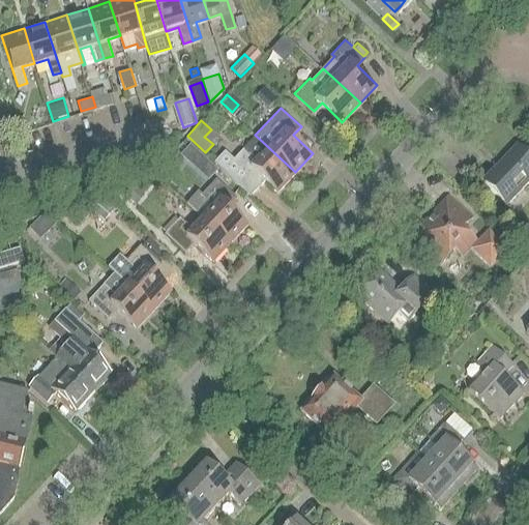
[(278,191),(295,172),(255,135),(234,157),(225,149),(214,161),(252,195),(265,179),(278,191)]
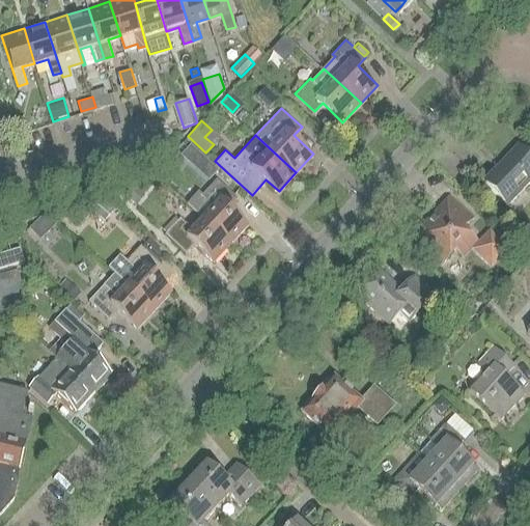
[(529,154),(517,141),(482,176),(507,200),(529,175),(529,154)]
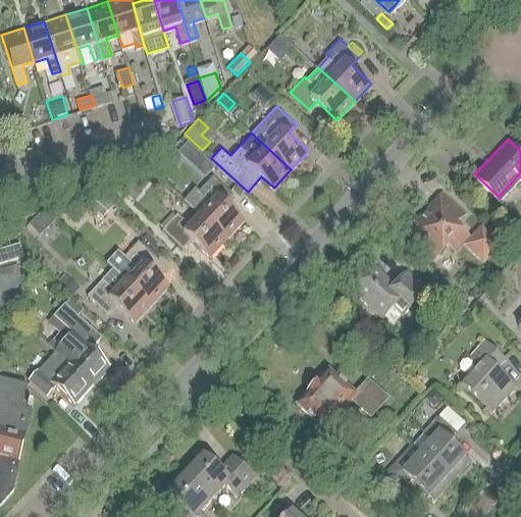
[(186,140),(176,150),(184,156),(193,147),(186,140)]
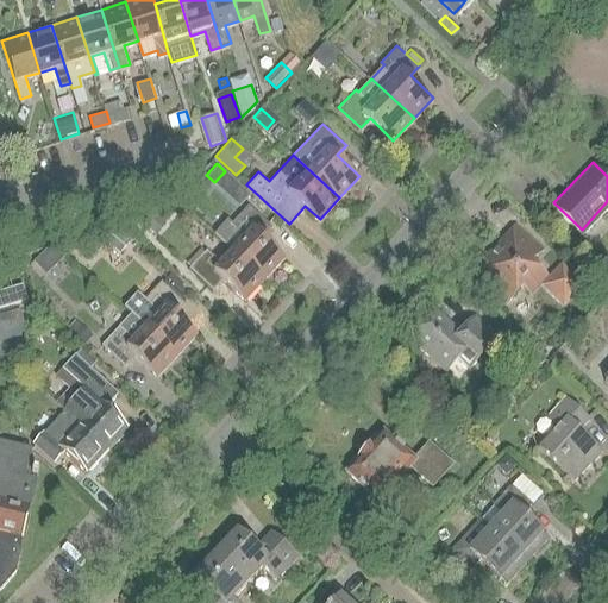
[(234,247),(265,276),(286,255),(263,233),(271,224),(249,201),(231,220),(246,234),(234,247)]
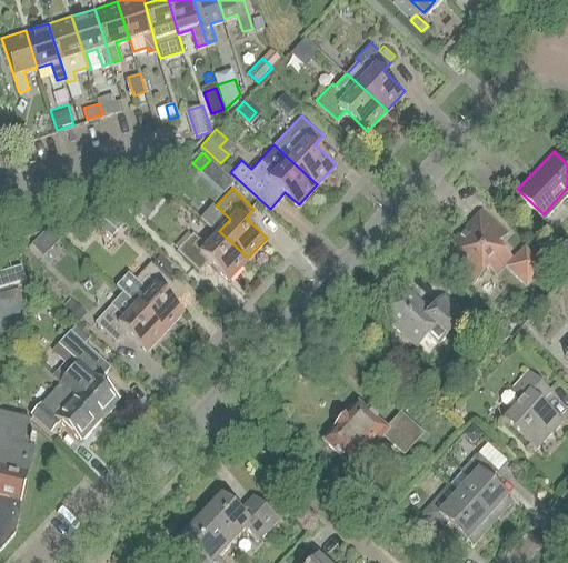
[(141,195),(132,205),(145,217),(153,205),(141,195)]
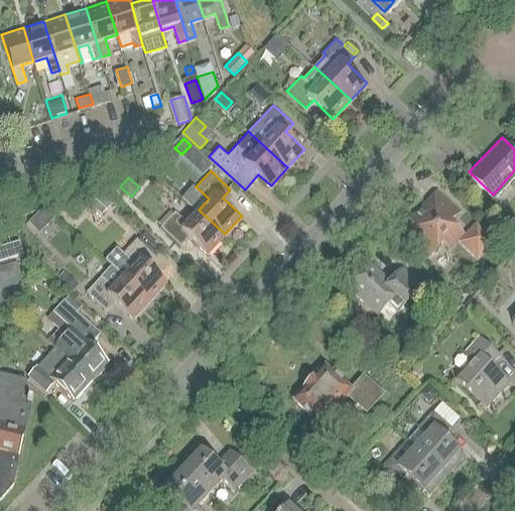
[(435,186),(400,226),(427,252),(440,238),(448,245),(462,231),(447,218),(458,207),(435,186)]
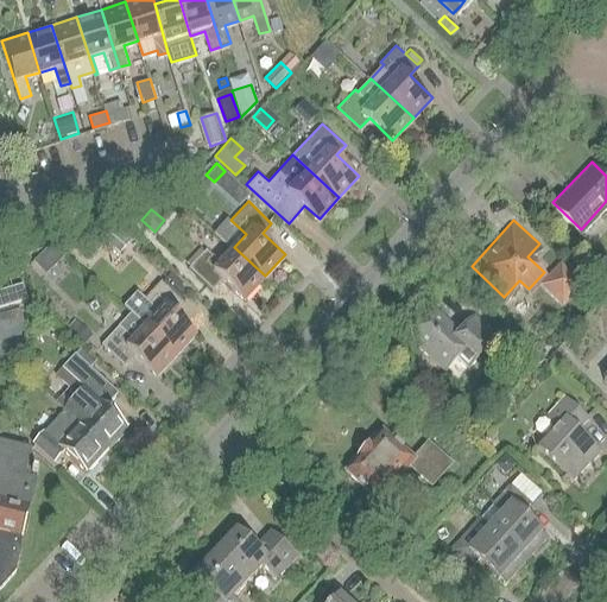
[(136,236),(119,222),(106,236),(122,251),(136,236)]
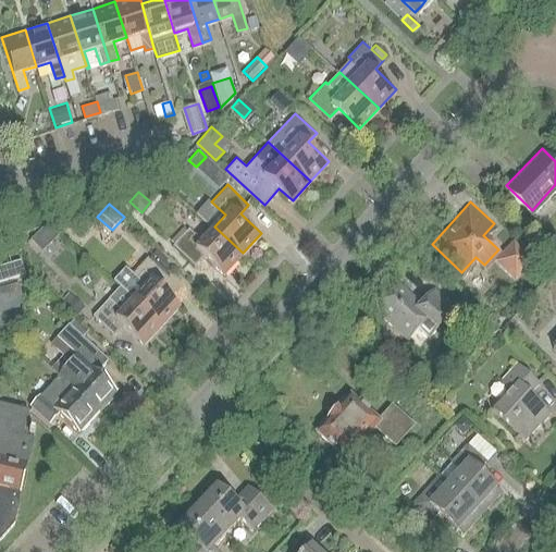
[(224,272),(243,253),(214,227),(202,238),(188,225),(173,243),(195,262),(204,254),(224,272)]
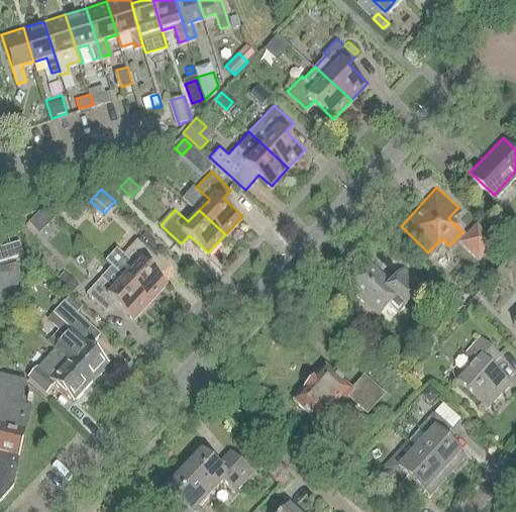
[(476,218),(456,238),(477,258),(496,237),(476,218)]
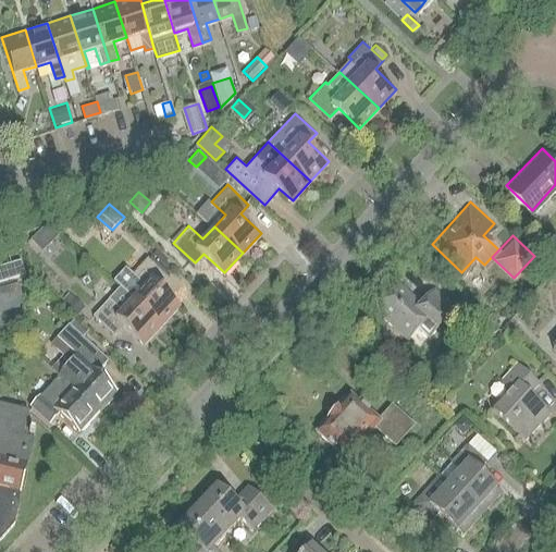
[(555,235),(546,246),(555,255),(555,235)]
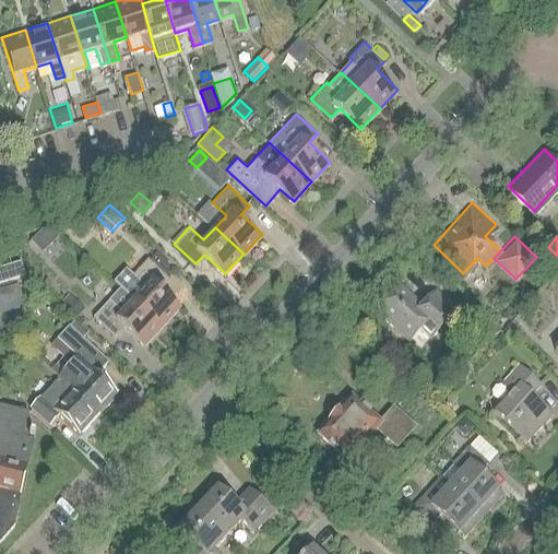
[(156,248),(151,254),(166,268),(171,262),(156,248)]
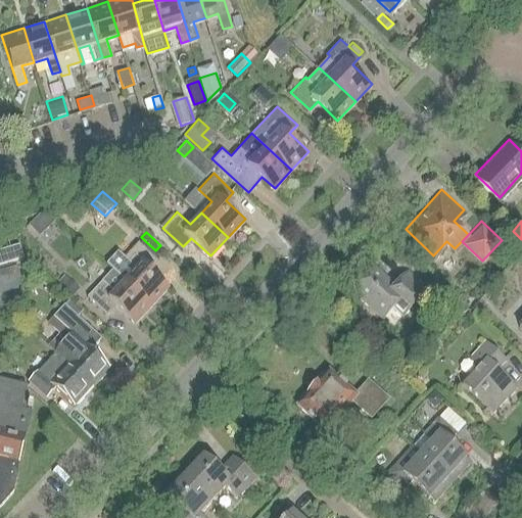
[(112,266),(152,302),(171,283),(151,266),(159,257),(138,238),(125,252),(119,247),(106,261),(112,266)]
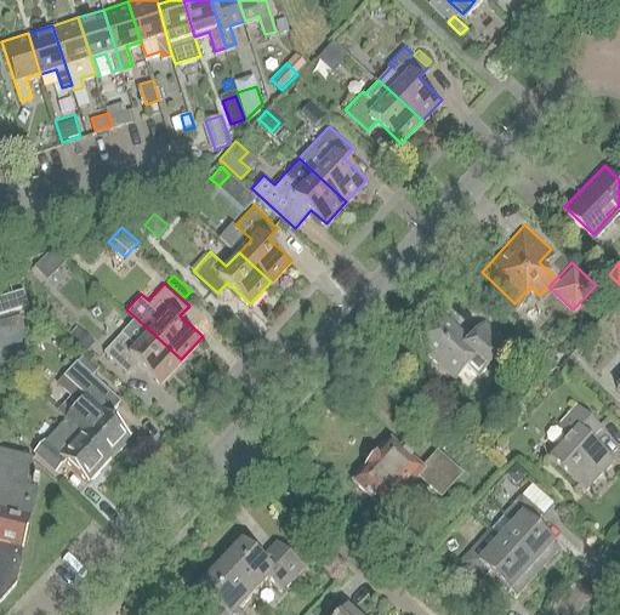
[(0,346),(20,340),(23,326),(20,313),(0,318),(0,346)]
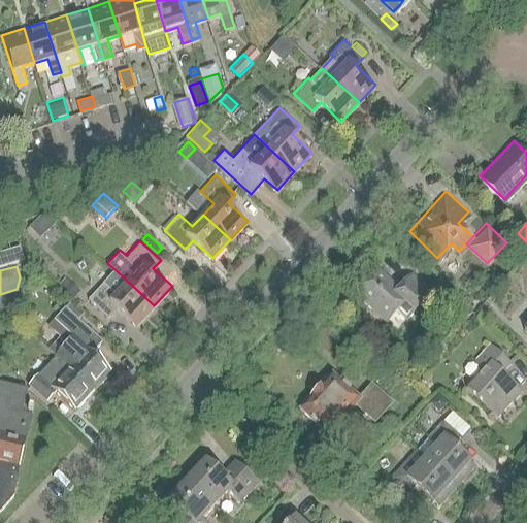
[(431,304),(423,296),(430,288),(412,270),(398,285),(377,266),(355,290),(386,318),(395,306),(404,316),(418,301),(434,316),(437,312),(454,327),(471,308),(448,287),(431,304)]
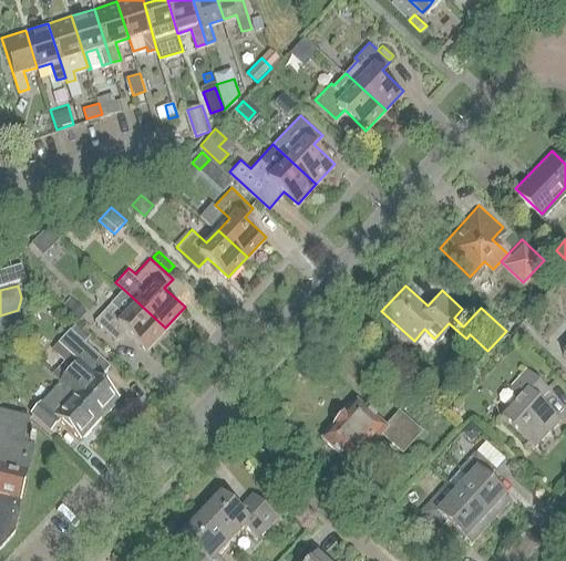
[(147,346),(165,328),(122,288),(94,317),(117,338),(127,328),(147,346)]
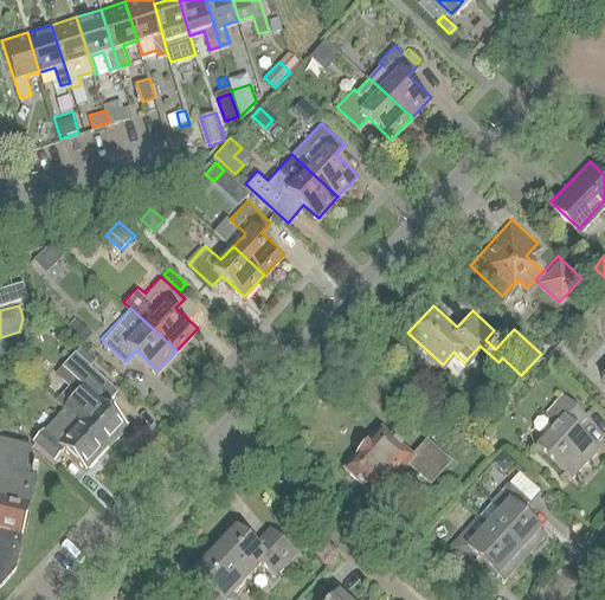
[(96,333),(84,323),(75,335),(87,344),(96,333)]
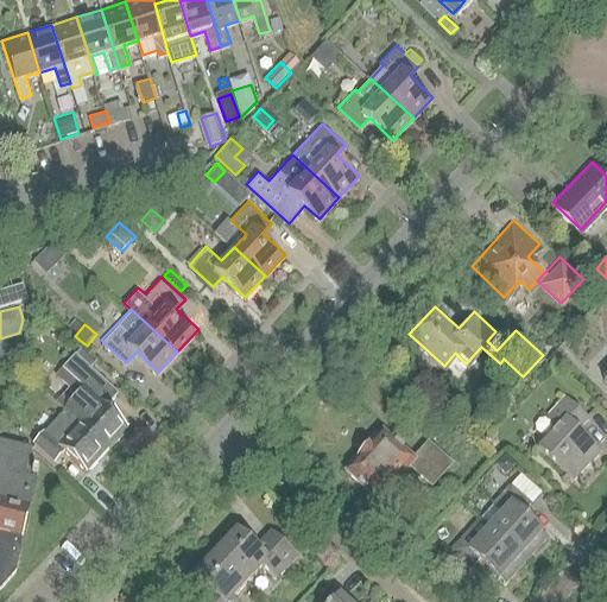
[(126,423),(105,403),(118,388),(75,349),(54,371),(68,385),(56,398),(63,405),(77,419),(106,444),(126,423)]
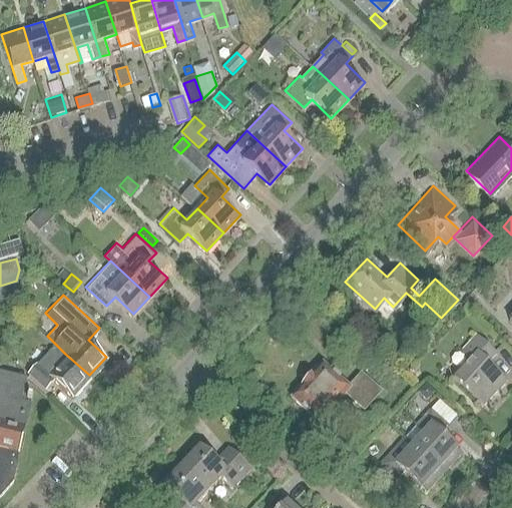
[(461,347),(470,355),(452,375),(481,402),(505,376),(486,359),(495,349),(475,331),(461,347)]
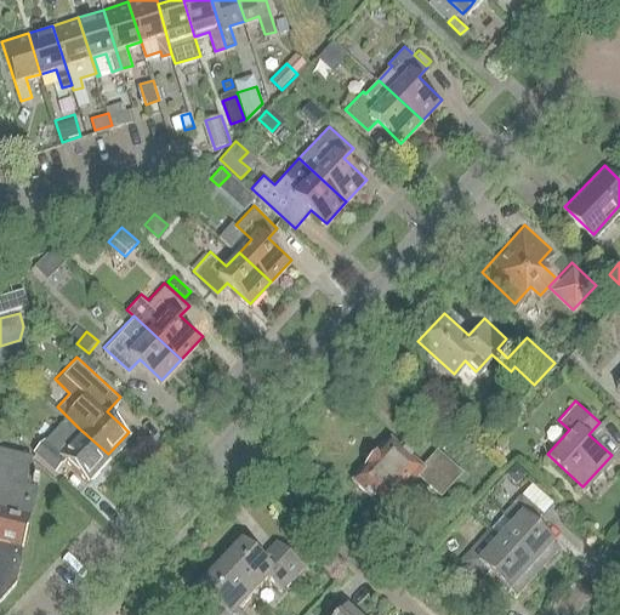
[(64,414),(33,448),(55,468),(66,456),(87,477),(108,454),(79,428),(64,414)]
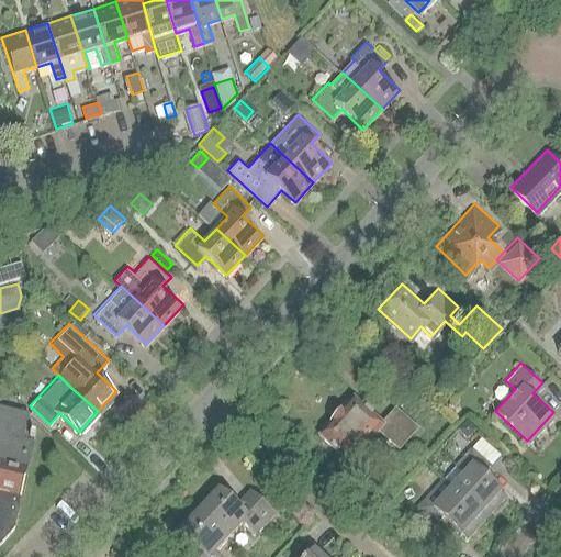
[(351,393),(318,432),(349,459),(379,427),(397,444),(415,424),(394,405),(382,420),(351,393)]
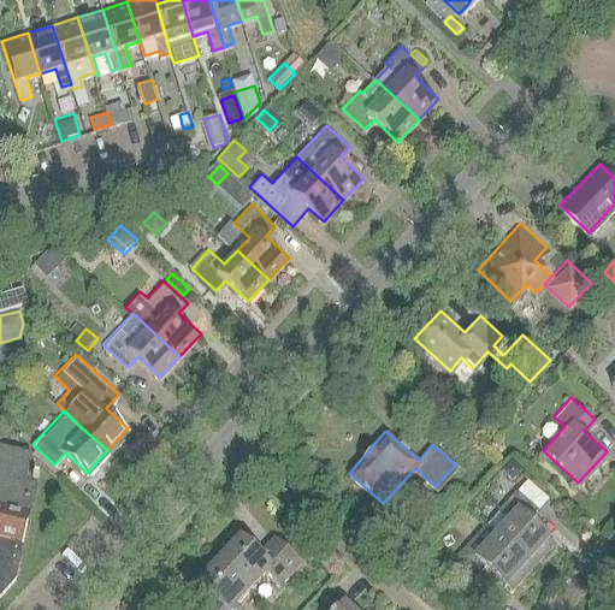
[(0,591),(12,578),(35,483),(24,479),(30,451),(0,443),(0,591)]
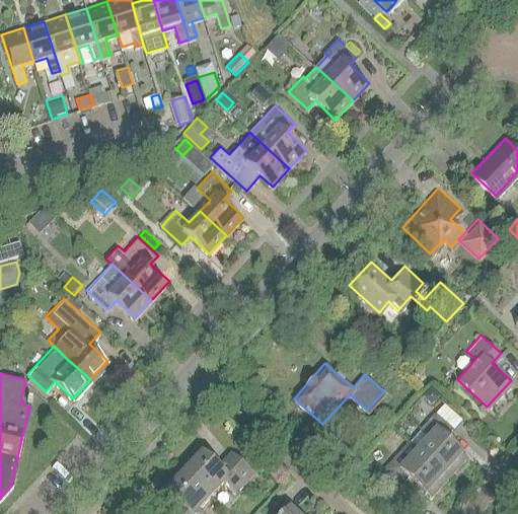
[(430,387),(423,394),(429,399),(432,399),(437,394),(430,387)]
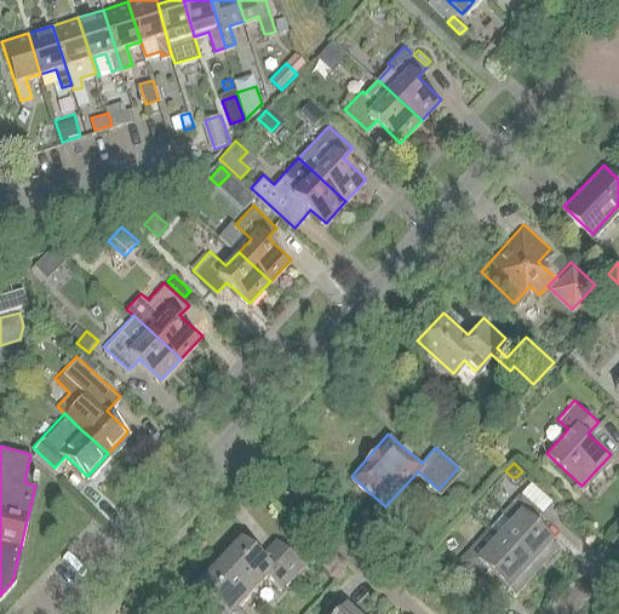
[(520,489),(488,524),(498,533),(534,568),(556,544),(531,520),(540,509),(520,489)]
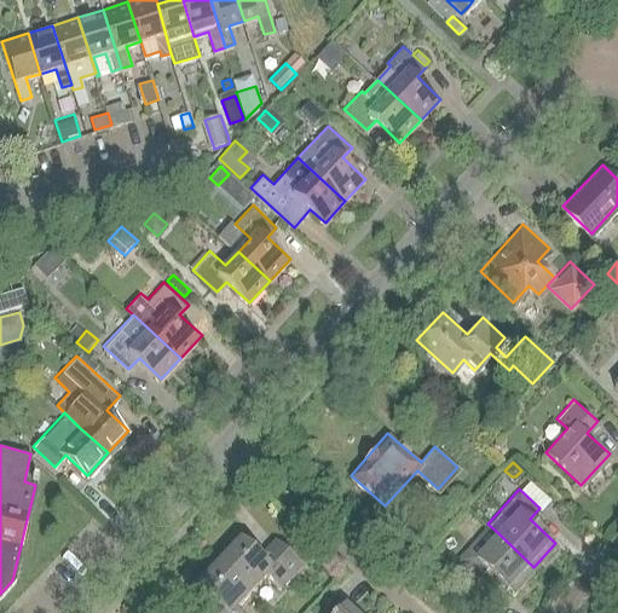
[(533,567),(497,532),(487,524),(456,556),(477,574),(486,565),(513,589),(533,567)]
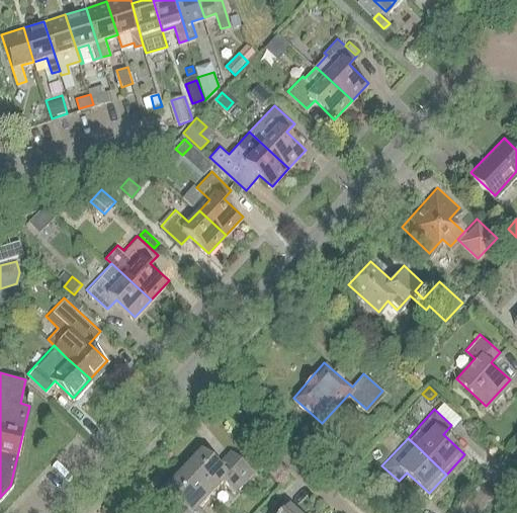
[(179,464),(207,492),(221,478),(233,490),(252,469),(234,452),(224,462),(228,465),(224,469),(197,445),(179,464)]
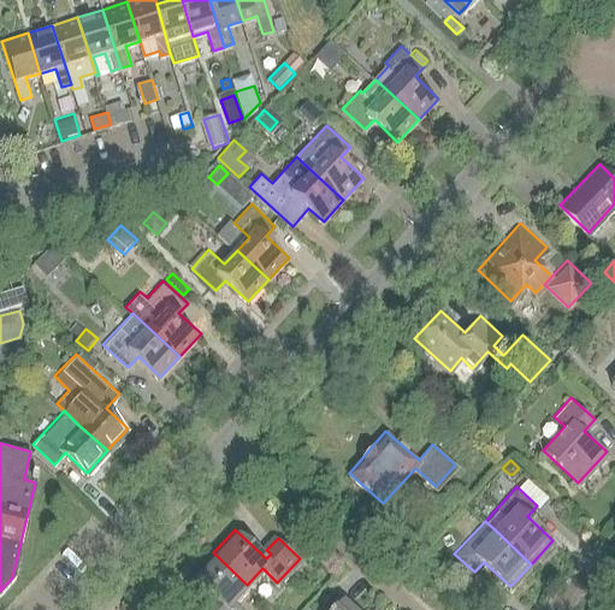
[(242,609),(232,600),(247,585),(213,552),(190,576),(217,600),(208,609),(242,609)]
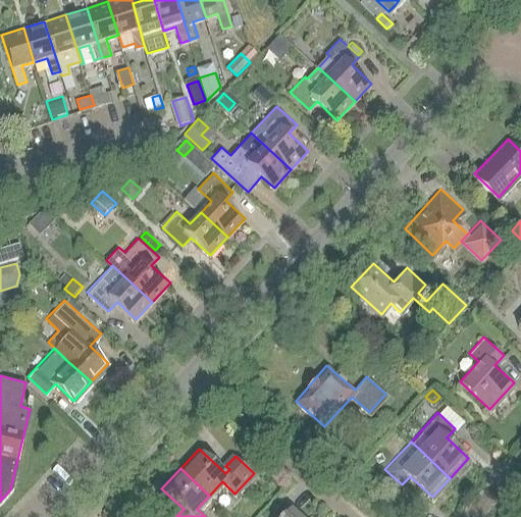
[(301,516),(289,506),(277,516),(301,516)]
